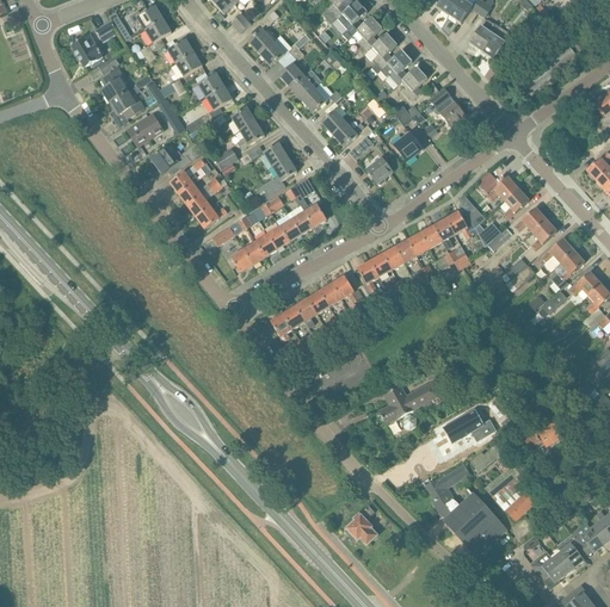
[(211,0),(223,13),(234,2),(232,0),(211,0)]
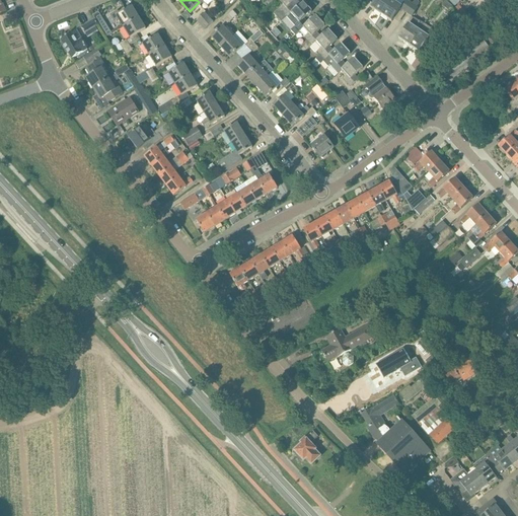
[(281,20),(287,15),(291,11),(290,11),(294,6),(300,1),(299,0),(274,0),(274,1),(275,0),(281,0),(283,2),(279,6),(273,11),(281,20)]
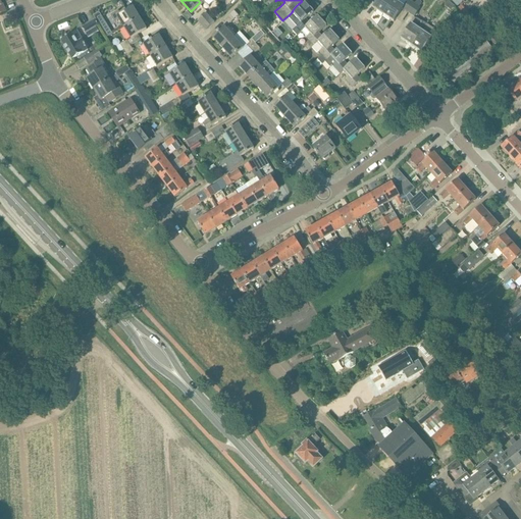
[(302,1),(296,6),(292,11),(293,11),(289,15),(296,23),(292,28),(297,33),(301,30),(305,26),(304,24),(309,20),(305,16),(313,9),(306,0),(304,0),(302,1)]
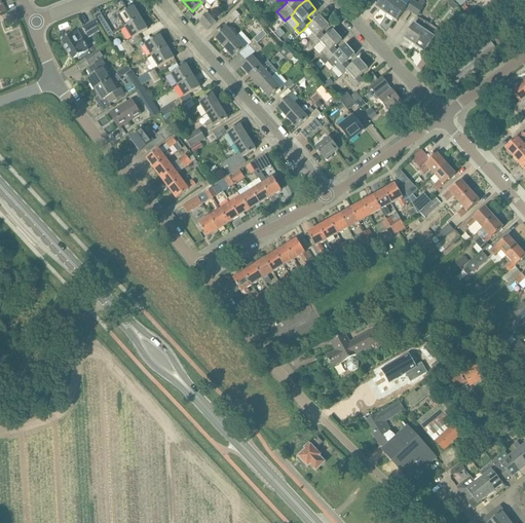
[(378,0),(375,5),(385,12),(392,0),(378,0)]
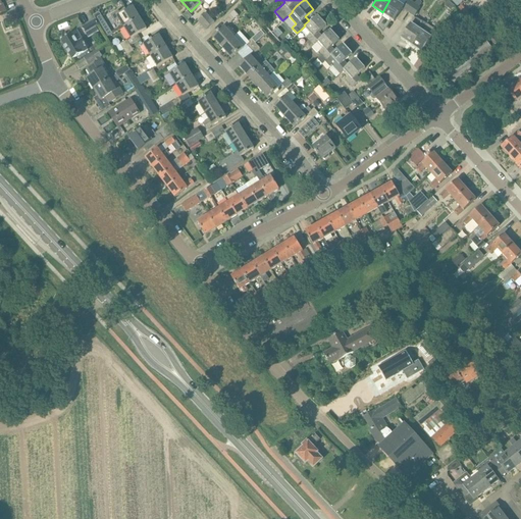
[(389,0),(382,12),(394,19),(402,6),(408,10),(414,1),(412,0),(406,0),(403,3),(398,0),(389,0)]
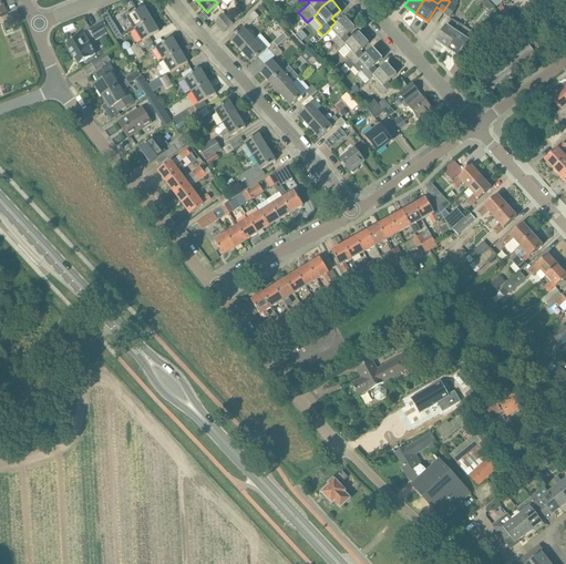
[(450,1),(443,11),(449,16),(455,6),(455,4),(458,0),(450,0),(450,1)]
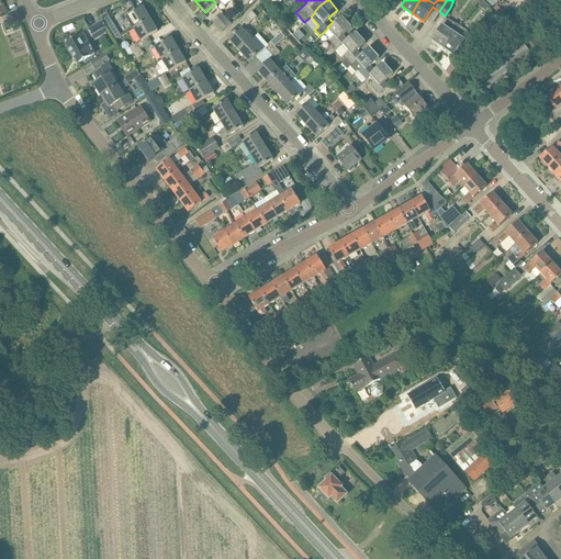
[(127,18),(133,26),(149,17),(142,3),(128,12),(127,9),(119,14),(123,20),(127,18)]
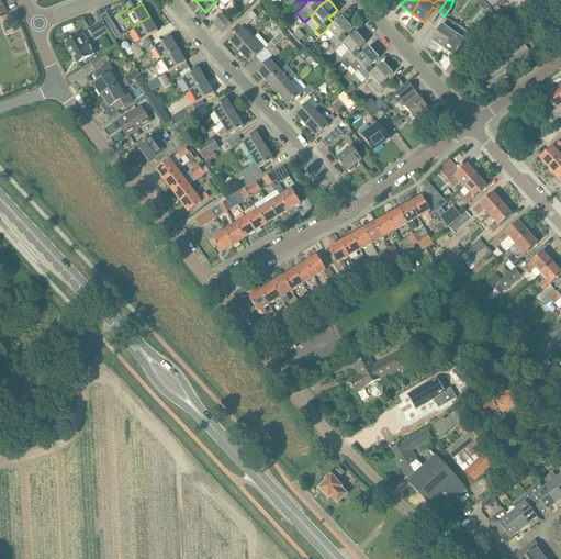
[(256,13),(251,8),(240,19),(245,23),(256,13)]
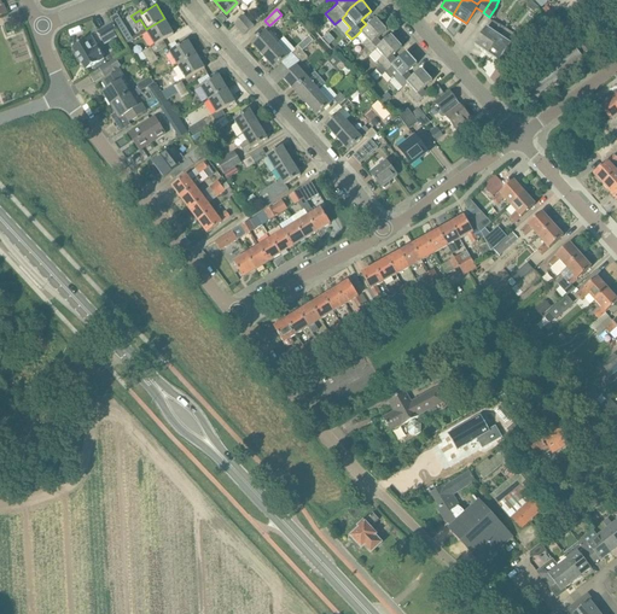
[(233,21),(238,27),(249,17),(244,12),(233,21)]
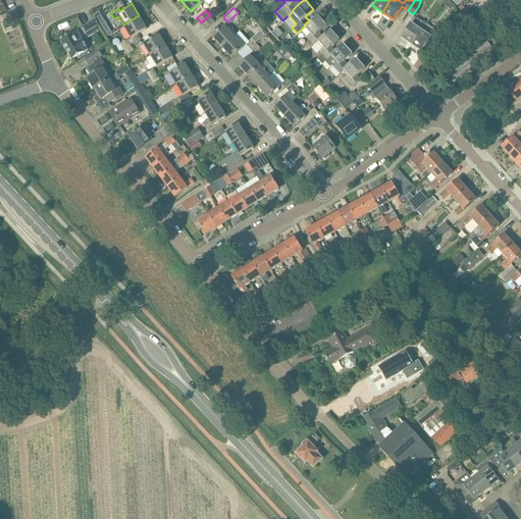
[(312,45),(318,40),(317,39),(322,35),(318,31),(326,22),(317,13),(309,20),(304,24),(305,26),(301,30),(309,38),(303,42),(305,45),(302,47),(305,51),(312,45)]
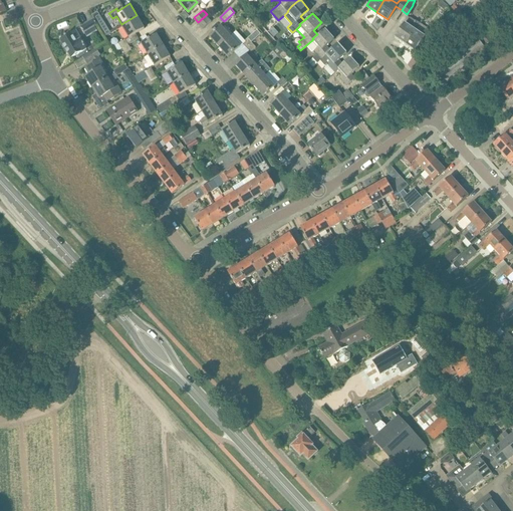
[(207,14),(198,22),(202,27),(211,18),(207,14)]
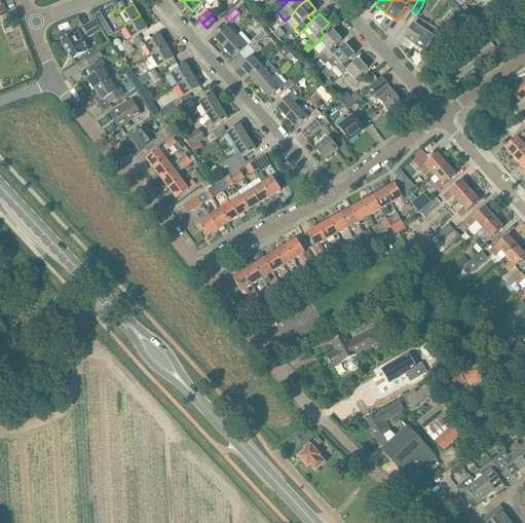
[(419,14),(415,22),(414,21),(403,36),(414,43),(427,24),(429,22),(419,14)]
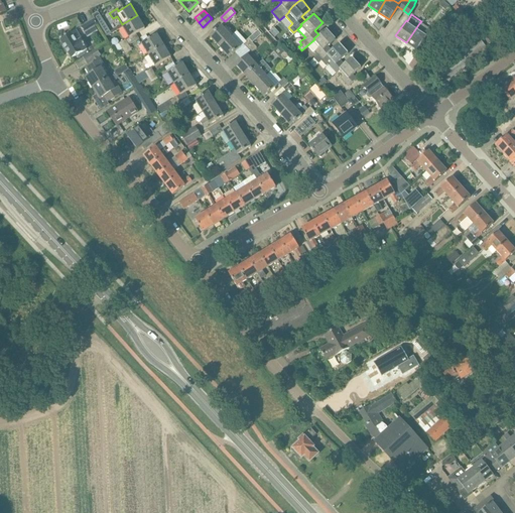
[(144,26),(137,15),(122,24),(129,35),(144,26)]
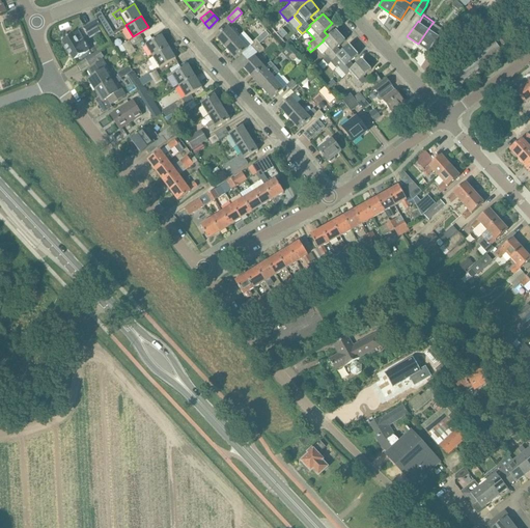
[(95,17),(83,25),(86,31),(100,23),(95,17)]
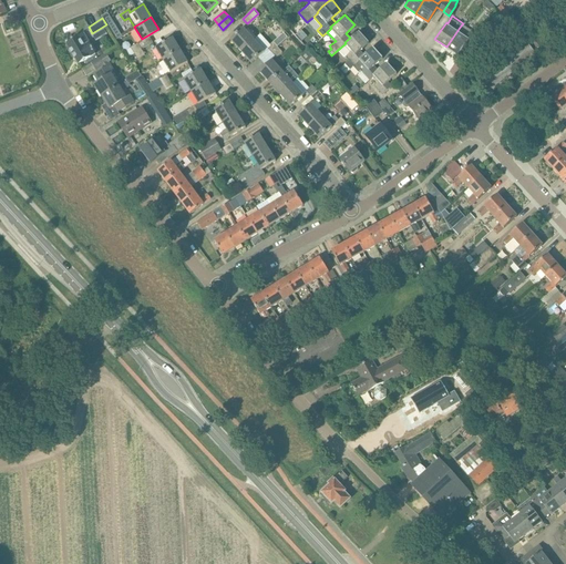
[(510,27),(504,19),(491,28),(495,36),(510,27)]
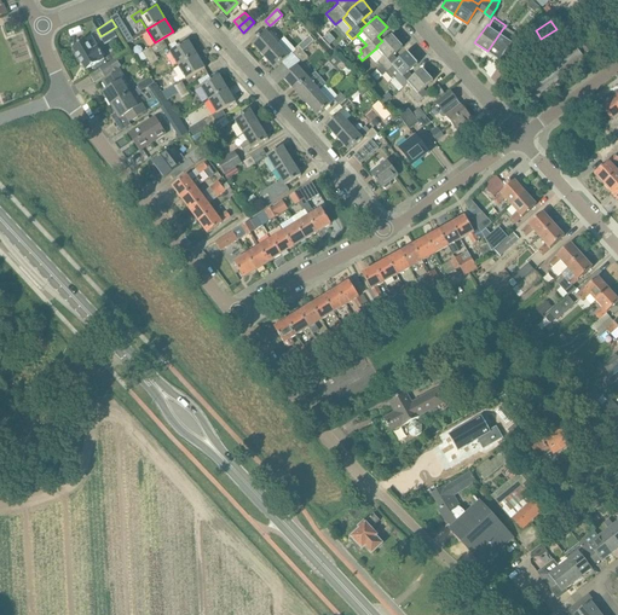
[(503,28),(487,51),(500,59),(510,45),(517,50),(525,38),(506,25),(503,28)]
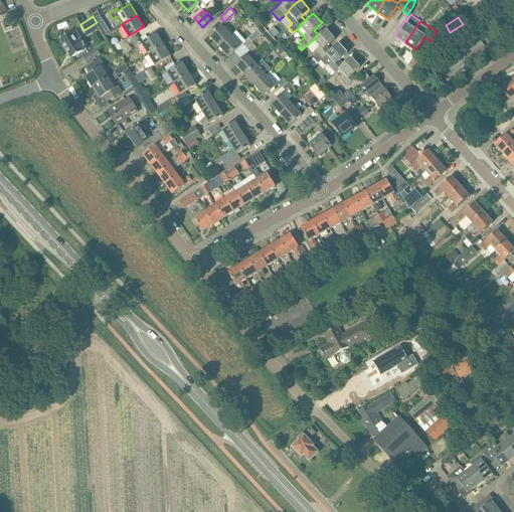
[(100,26),(104,34),(110,30),(105,22),(100,26)]
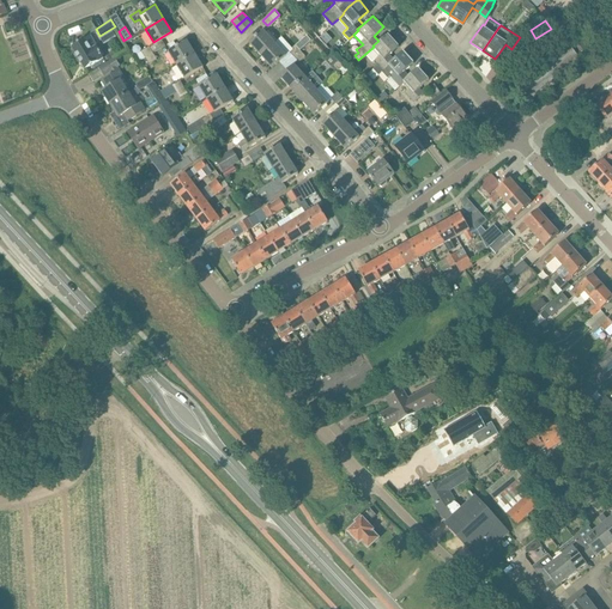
[(248,40),(260,53),(273,41),(262,28),(248,40)]
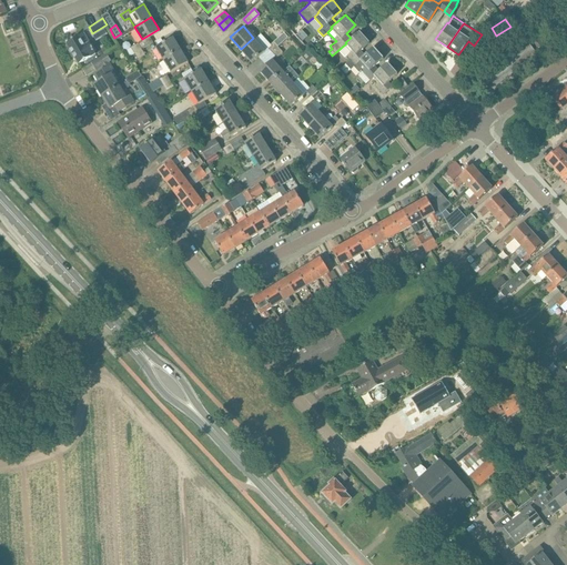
[(542,26),(529,37),(537,47),(549,37),(546,33),(547,33),(542,26)]
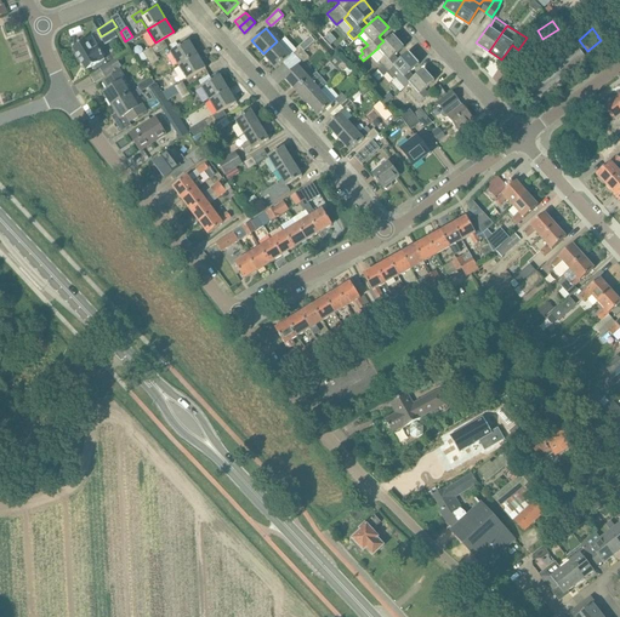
[(91,33),(72,45),(85,67),(104,56),(102,53),(104,52),(101,45),(98,46),(91,33)]
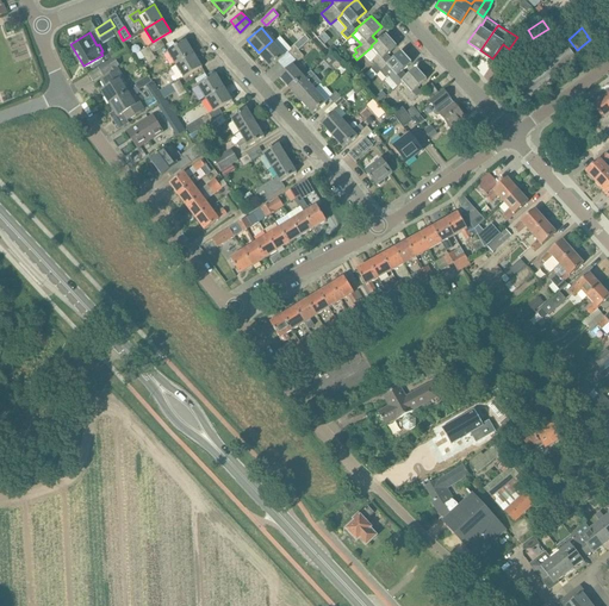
[(372,47),(365,52),(370,58),(372,56),(377,61),(371,66),(376,72),(379,68),(381,67),(386,62),(391,57),(386,52),(396,43),(386,32),(377,41),(371,45),(372,47)]
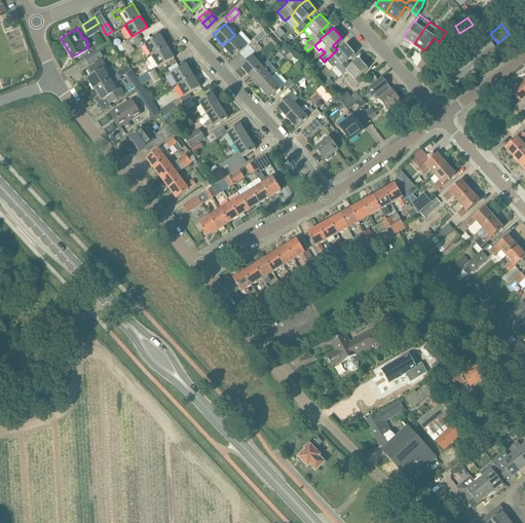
[(166,44),(159,33),(144,42),(151,53),(166,44)]
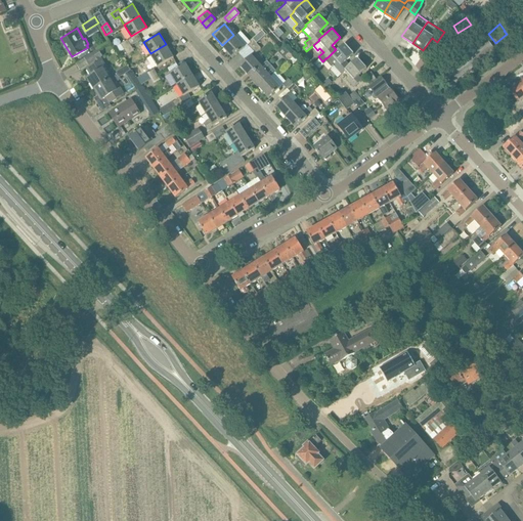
[(244,45),(233,35),(222,45),(232,56),(244,45)]
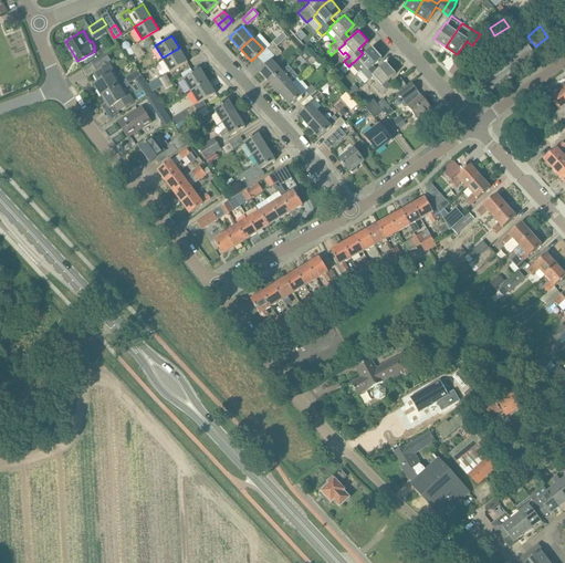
[(514,44),(482,69),(487,74),(485,75),(488,77),(488,76),(492,83),(514,66),(512,64),(531,50),(533,52),(534,52),(523,38),(514,44)]
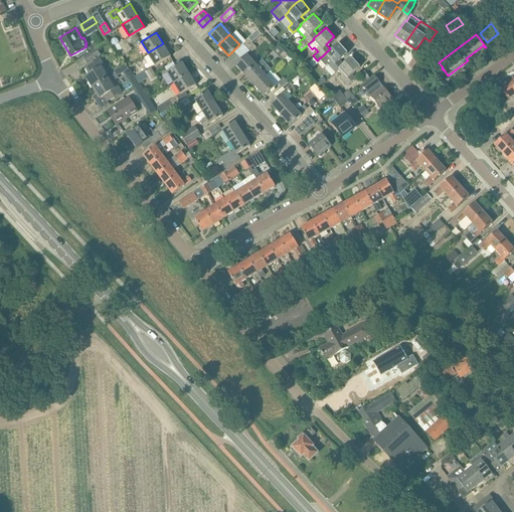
[(241,41),(246,45),(251,40),(247,35),(241,41)]
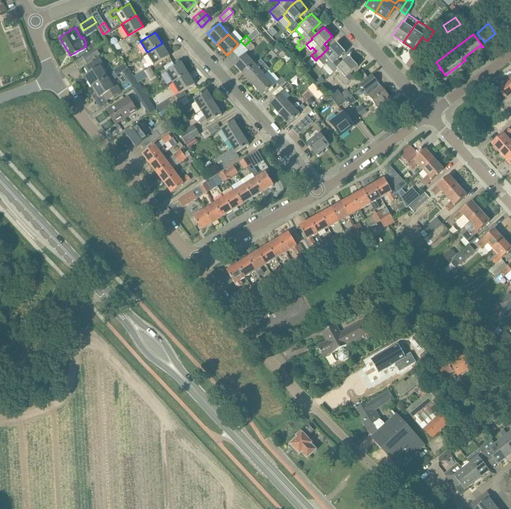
[(116,49),(121,46),(127,42),(124,36),(117,40),(118,41),(112,44),(116,49)]
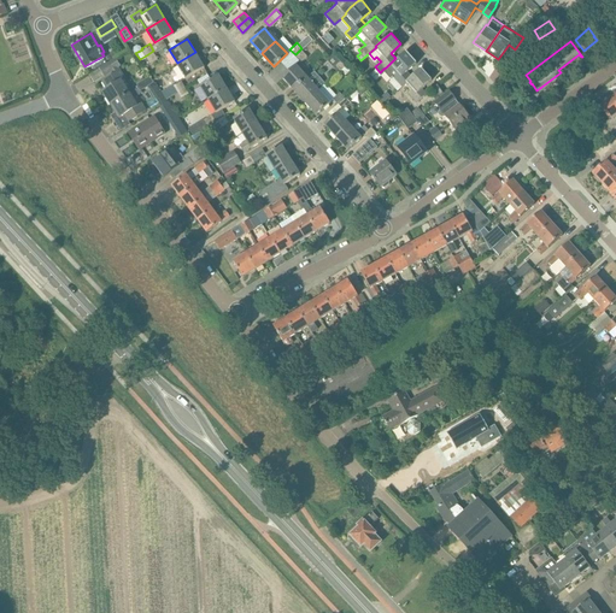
[(306,54),(301,48),(295,54),(300,60),(306,54)]
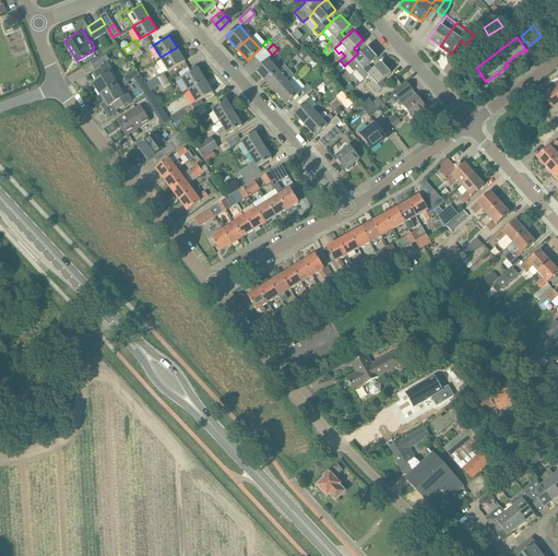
[(297,51),(307,62),(313,57),(305,48),(303,45),(297,51)]
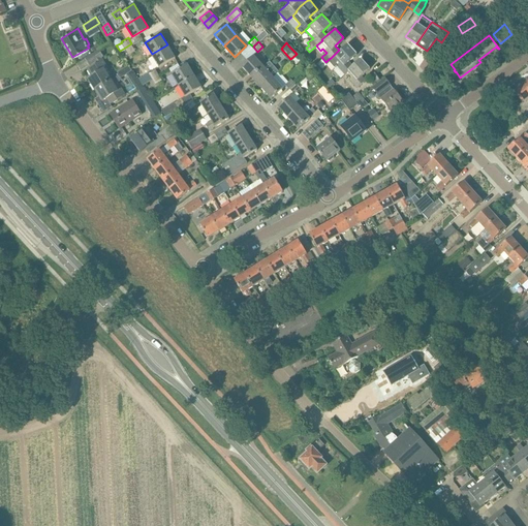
[(347,42),(339,50),(335,54),(329,59),(334,65),(336,63),(344,72),(348,68),(347,68),(352,64),(348,59),(356,52),(347,42)]
